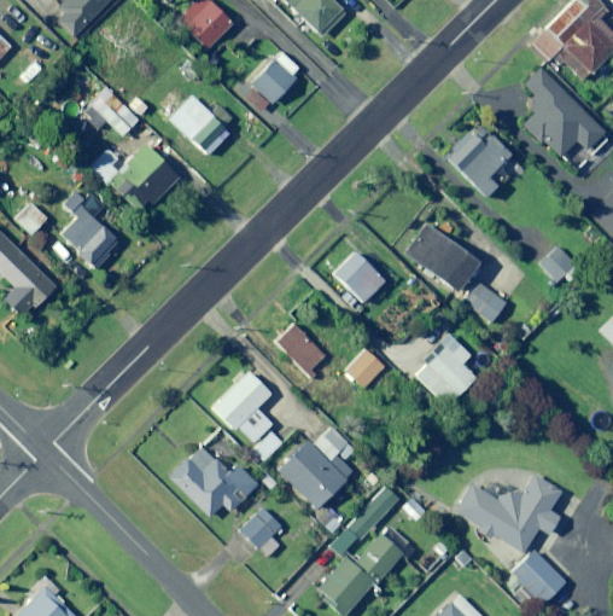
[(66,0),(62,6),(66,11),(57,22),(76,38),(109,0),(66,0)]
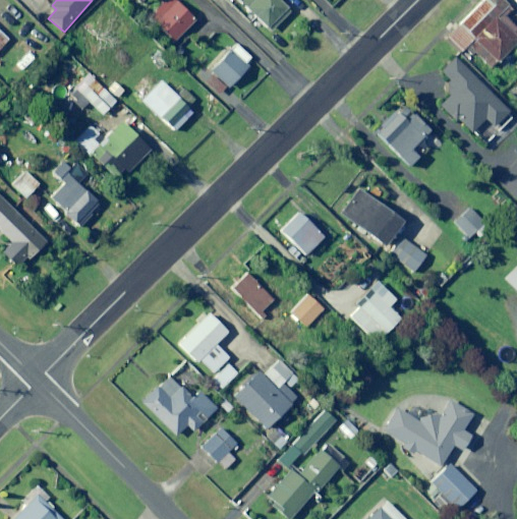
[(195,16),(176,0),(163,0),(150,15),(175,39),(195,16)]
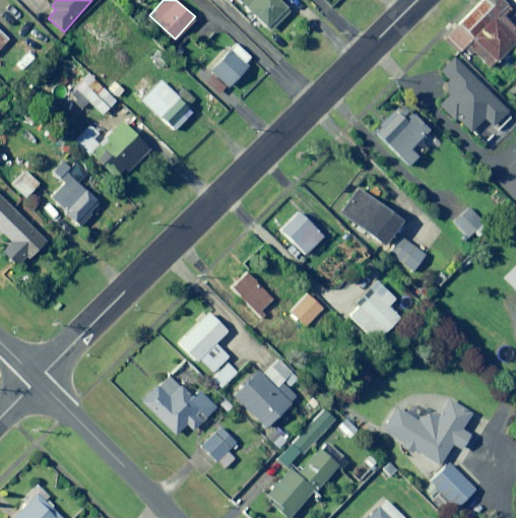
[(239,0),(269,29),(289,8),(281,0),(239,0)]
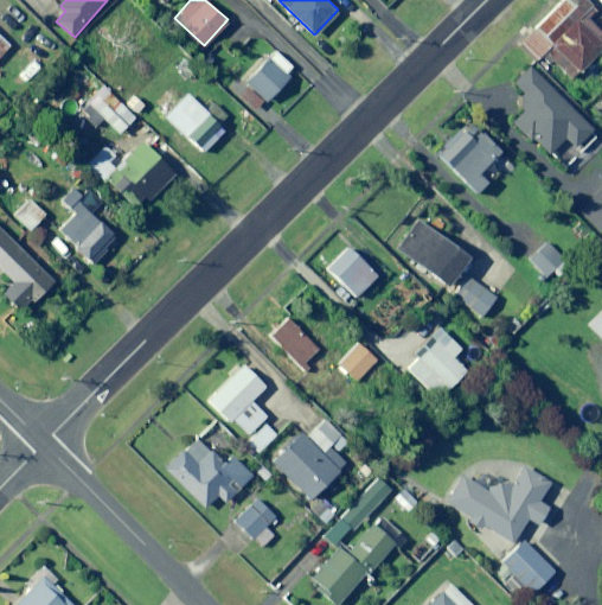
[(563,87),(601,48),(601,29),(586,12),(593,5),(587,0),(562,0),(519,42),(563,87)]
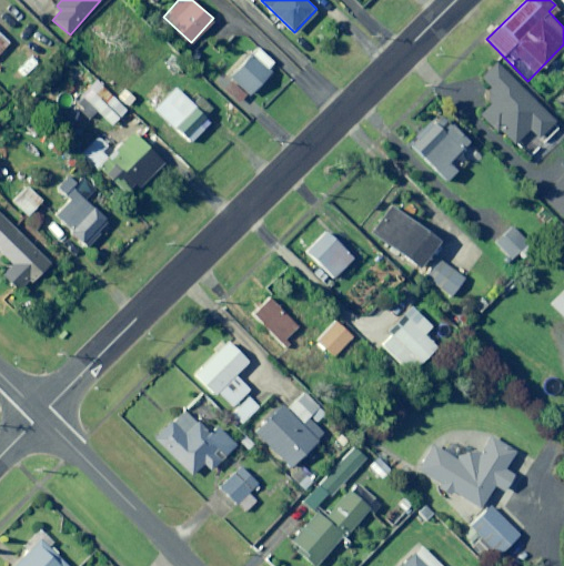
[(0,52),(11,40),(0,30),(0,52)]
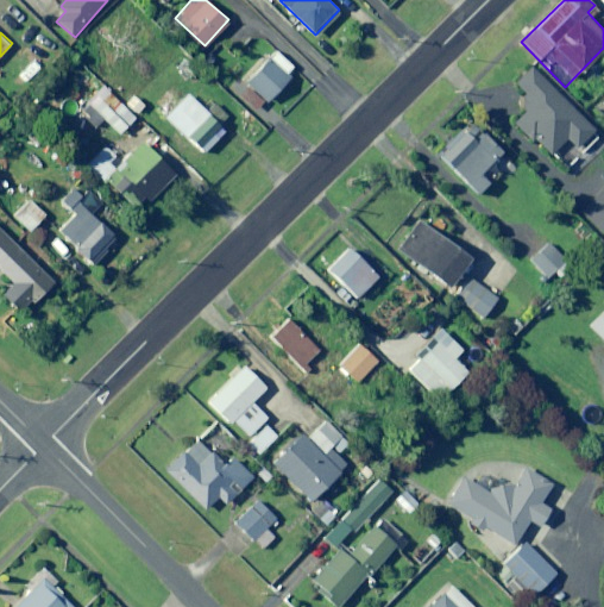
[(199,70),(186,57),(177,66),(190,77),(199,70)]
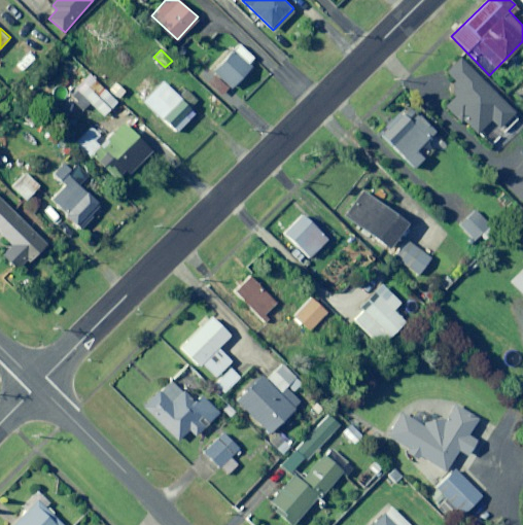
[(209,81),(223,95),(231,86),(232,88),(252,66),(235,49),(215,71),(216,73),(209,81)]
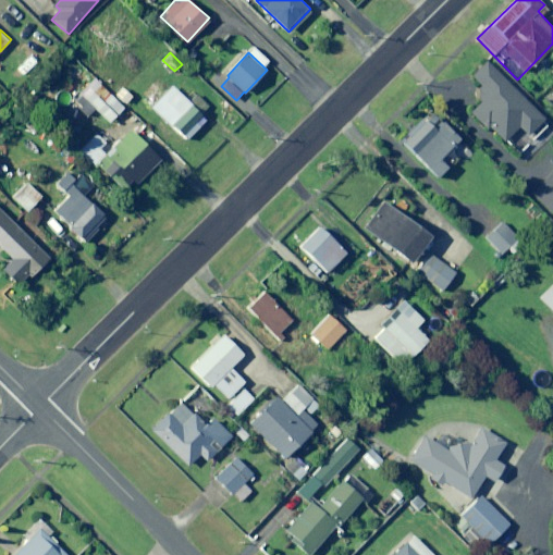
[(481,84),(482,100),(471,111),(489,128),(491,126),(505,140),(519,125),(528,134),(544,119),(487,61),(472,75),(481,84)]
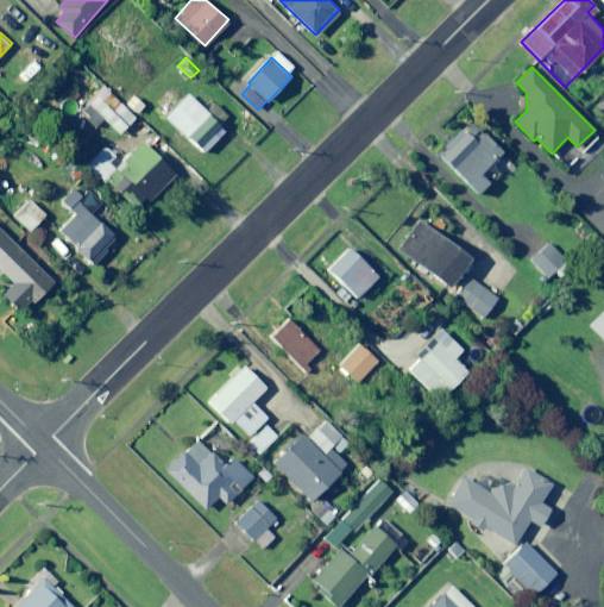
[(180,126),(168,138),(186,155),(196,144),(203,150),(214,139),(212,137),(230,120),(197,88),(170,117),(180,126)]
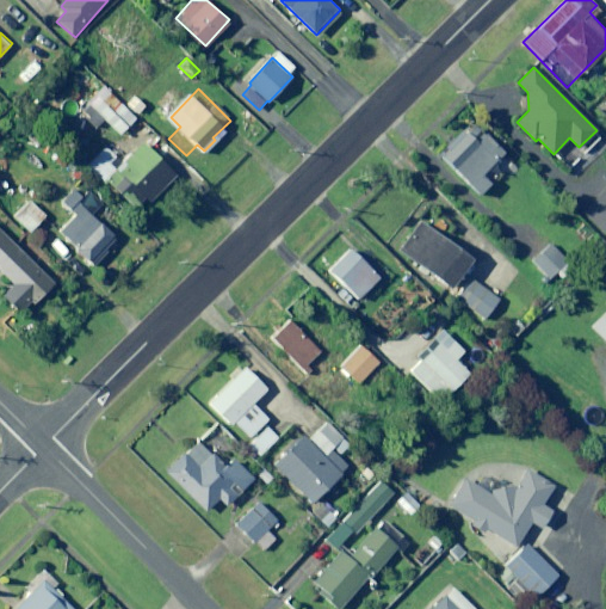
[(137,118),(109,90),(85,115),(97,128),(106,118),(122,134),(137,118)]
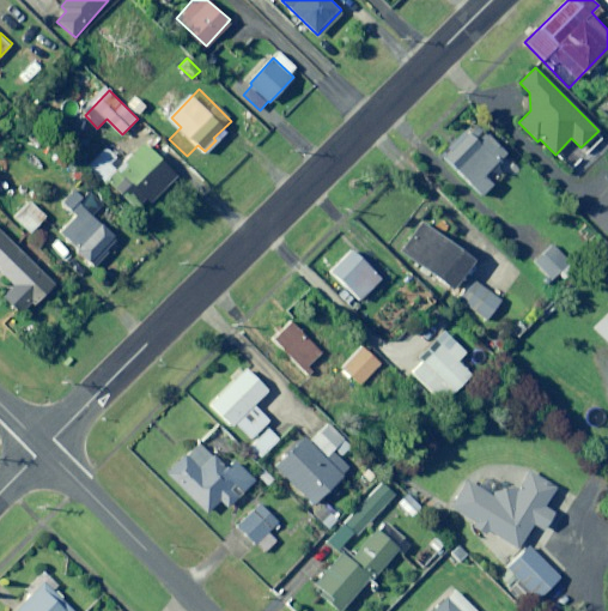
[(480,145),(466,129),(442,153),(482,194),(493,183),(485,174),(508,151),(491,134),(480,145)]
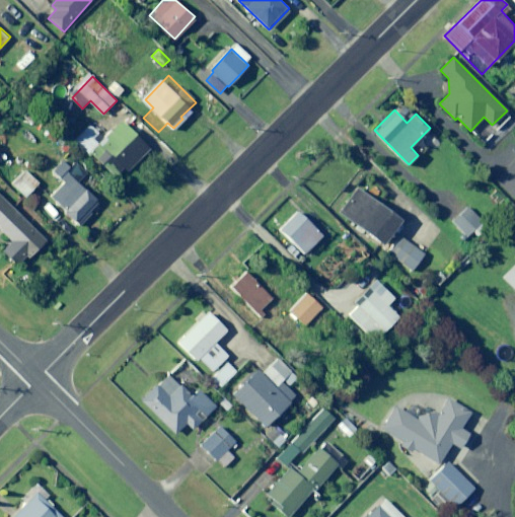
[(152,148),(124,120),(91,153),(115,176),(125,167),(129,171),(152,148)]
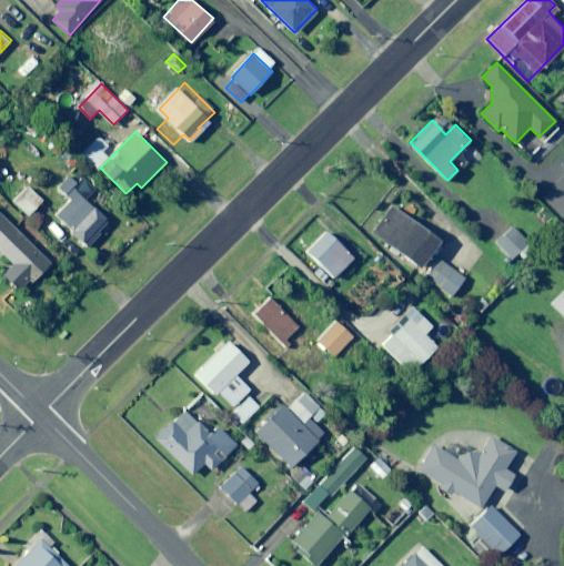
[(82,153),(97,168),(108,157),(102,152),(109,144),(100,135),(82,153)]
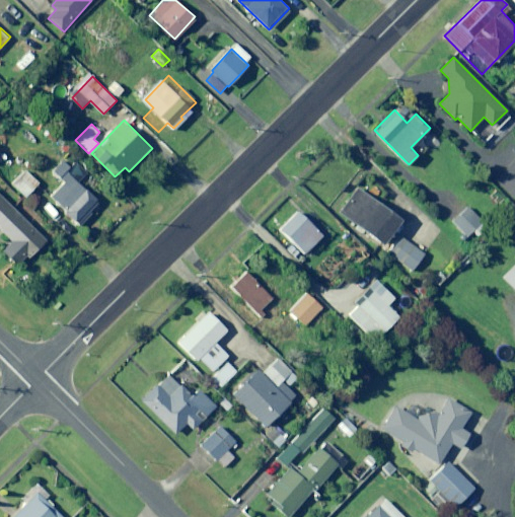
[(83,177),(64,160),(54,170),(66,181),(52,196),(81,224),(101,203),(79,181),(83,177)]
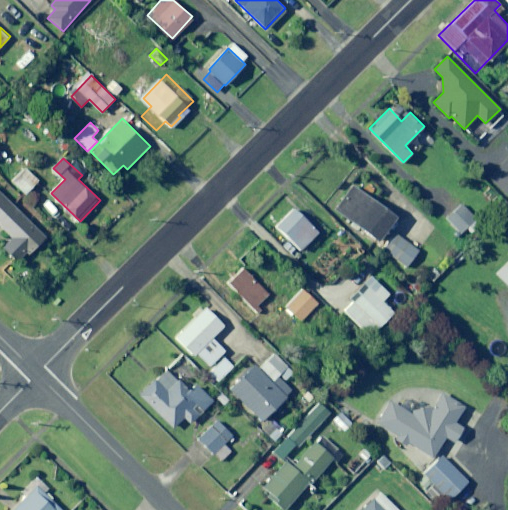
[(507,159),(490,177),(507,194),(507,159)]
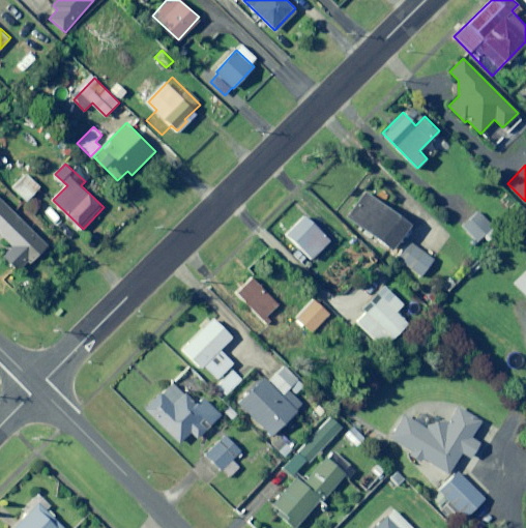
[(40,186),(27,173),(13,186),(27,200),(40,186)]
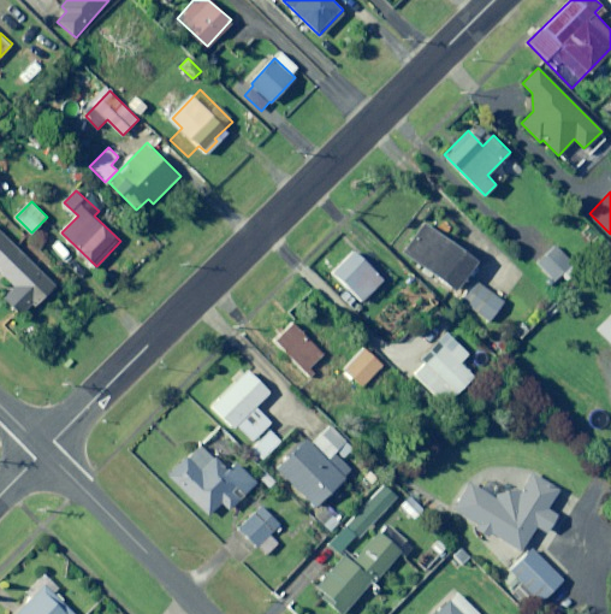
[(454,290),(467,272),(476,260),(427,224),(404,253),(454,290)]
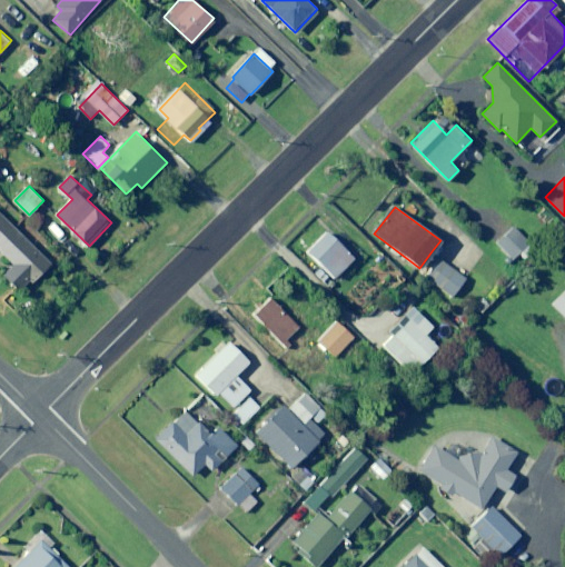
[(36,248),(0,211),(0,250),(13,265),(2,275),(20,291),(31,280),(32,282),(53,262),(37,246),(36,248)]
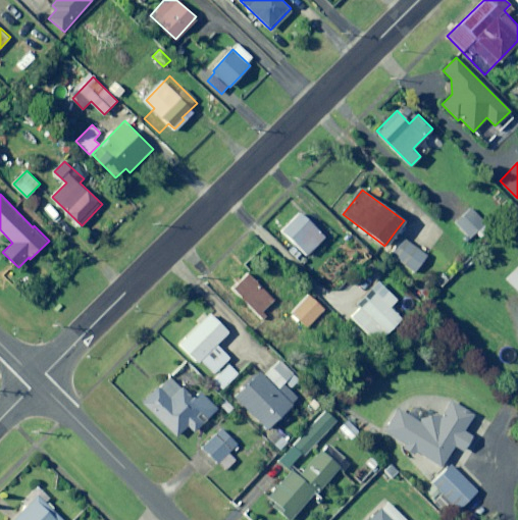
[(482,219),(472,208),(457,221),(467,234),(482,219)]
